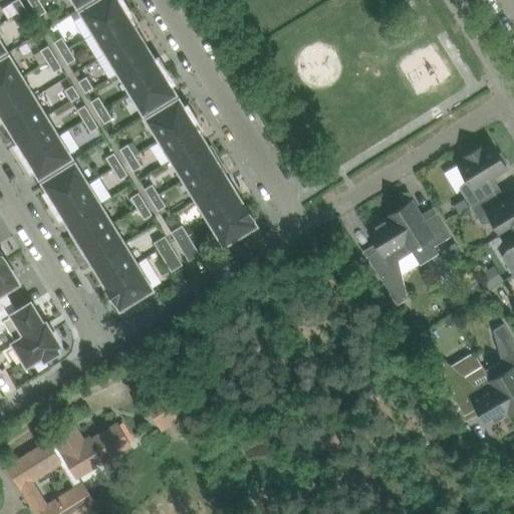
[(15,0),(12,2),(18,13),(26,8),(20,0),(15,0)]
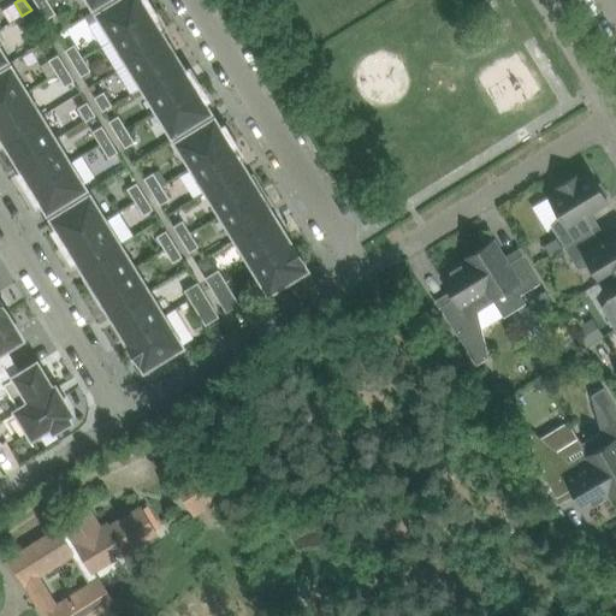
[(55,13),(47,0),(39,6),(47,18),(55,13)]
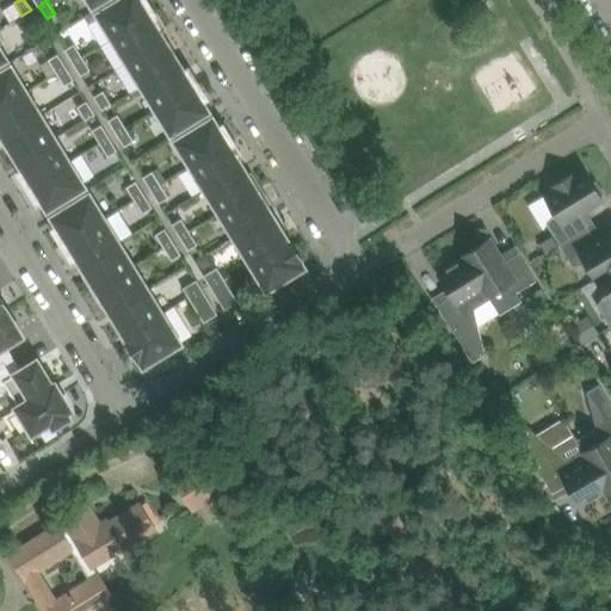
[(143,0),(141,1),(140,0),(119,0),(98,13),(113,37),(153,13),(144,0),(143,0)]
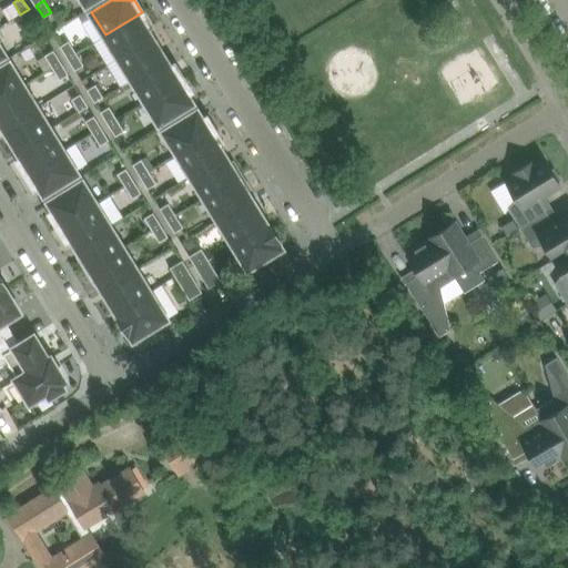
[(37,21),(29,9),(20,14),(28,27),(37,21)]
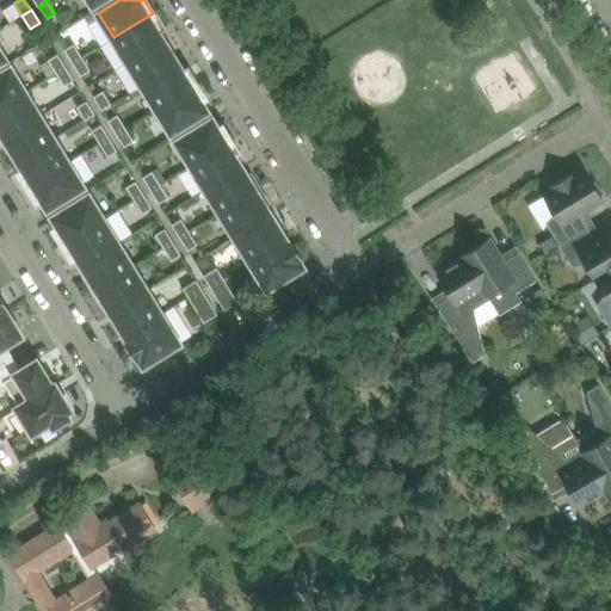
[(161,26),(153,13),(113,37),(128,61),(164,38),(158,29),(161,26)]
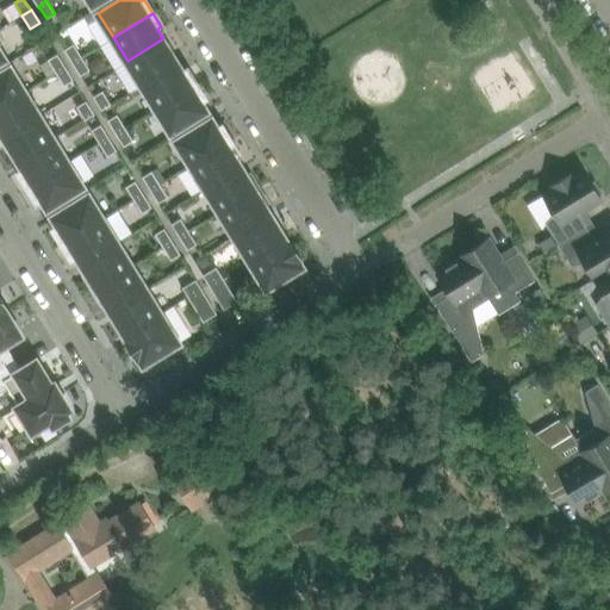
[(142,85),(179,62),(163,38),(128,61),(142,85)]
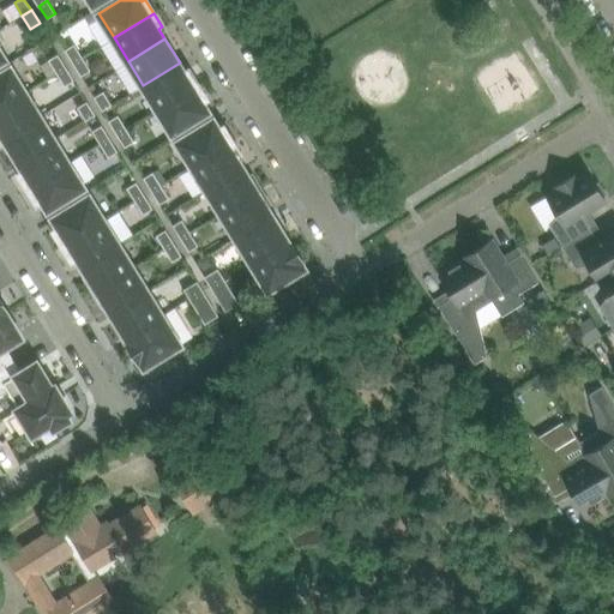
[(74,44),(66,49),(73,62),(83,56),(74,44)]
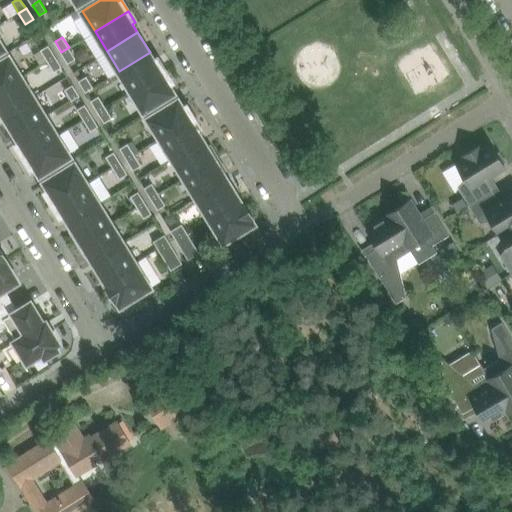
[(41,50),(48,60),(55,56),(48,45),(41,50)]
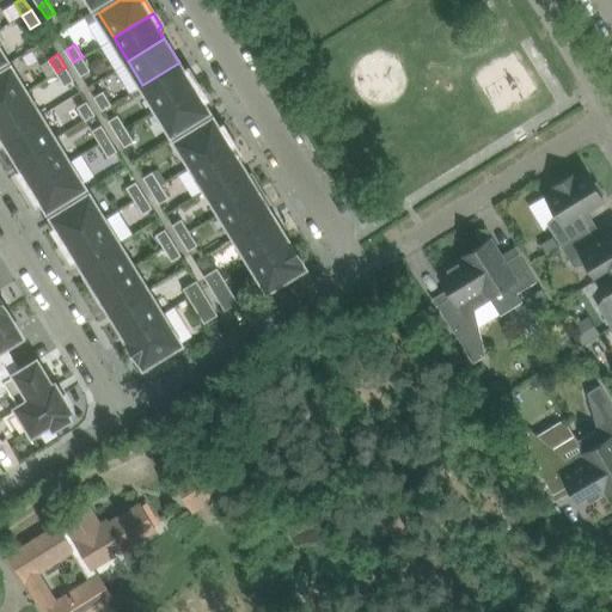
[(90,69),(83,56),(73,62),(81,75),(90,69)]
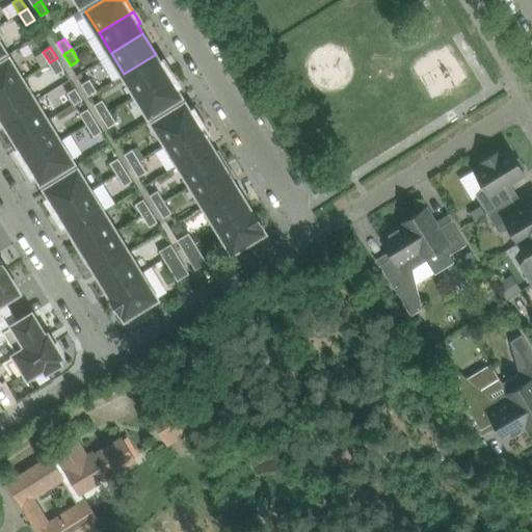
[(136,95),(171,73),(164,61),(161,63),(156,54),(124,74),(136,95)]
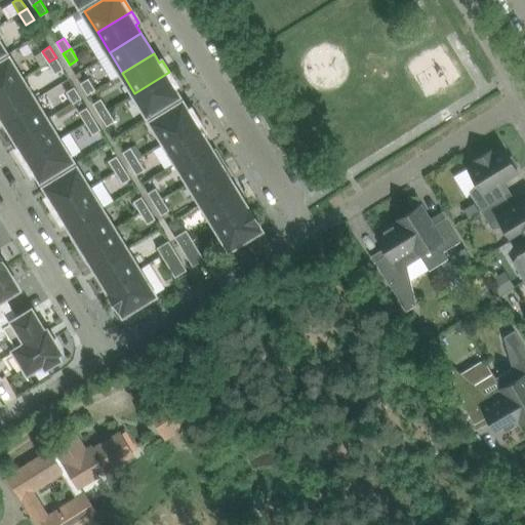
[(0,91),(23,78),(9,57),(0,63),(0,91)]
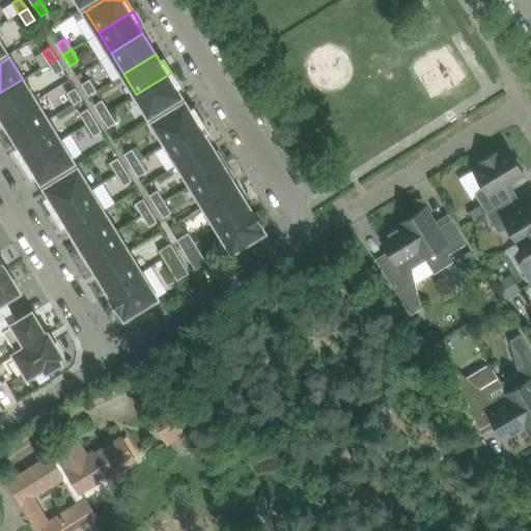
[(64,70),(57,58),(50,62),(56,74),(64,70)]
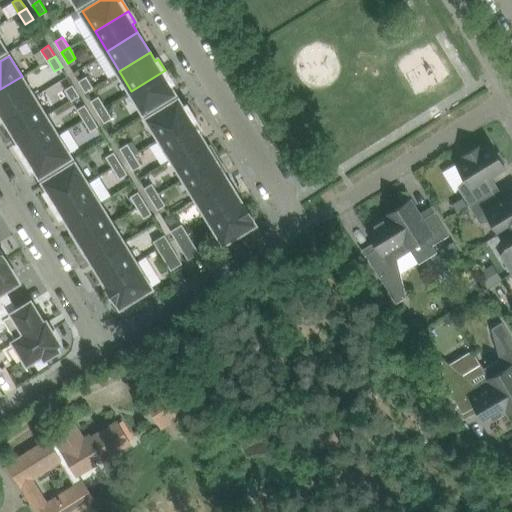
[(172,82),(165,70),(131,91),(144,111),(174,92),(169,84),(172,82)]
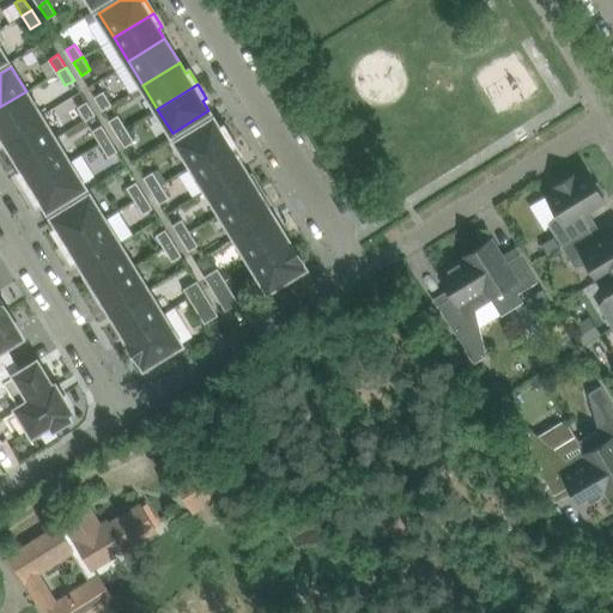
[(41,115),(26,91),(0,107),(0,131),(4,138),(41,115)]
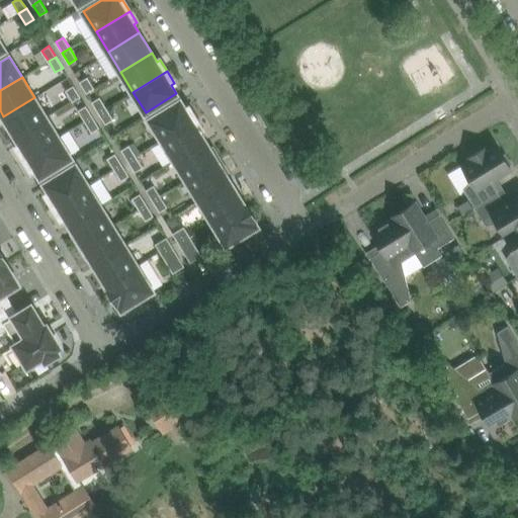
[(87,77),(80,82),(86,93),(94,88),(87,77)]
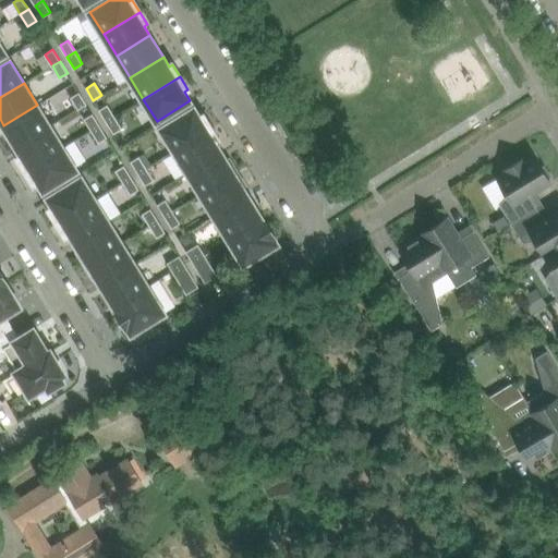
[(79,109),(86,104),(80,93),(71,97),(79,109)]
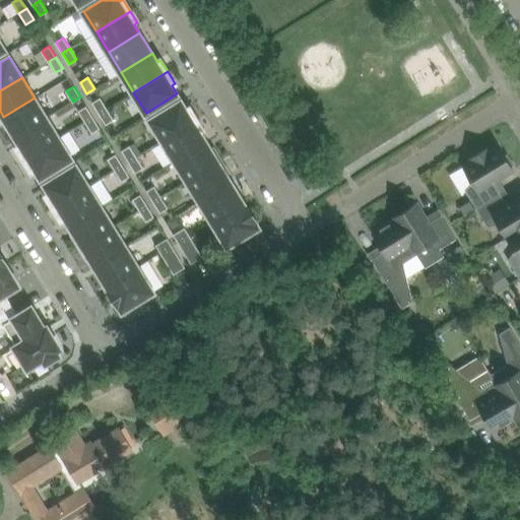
[(47,118),(35,98),(3,117),(15,137),(47,118)]
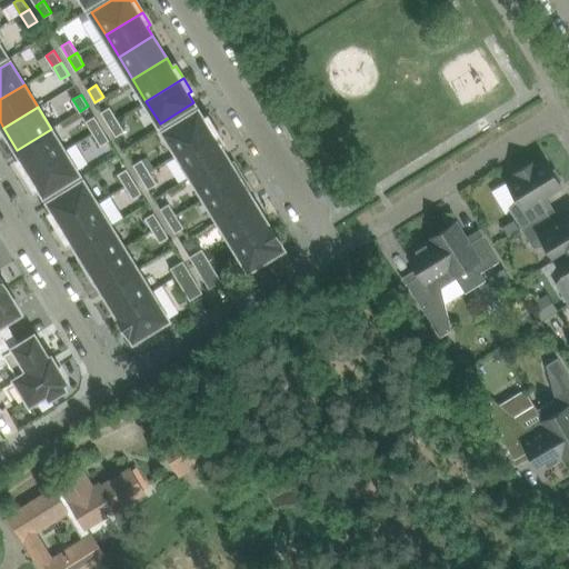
[(110,107),(101,112),(109,123),(117,119),(110,107)]
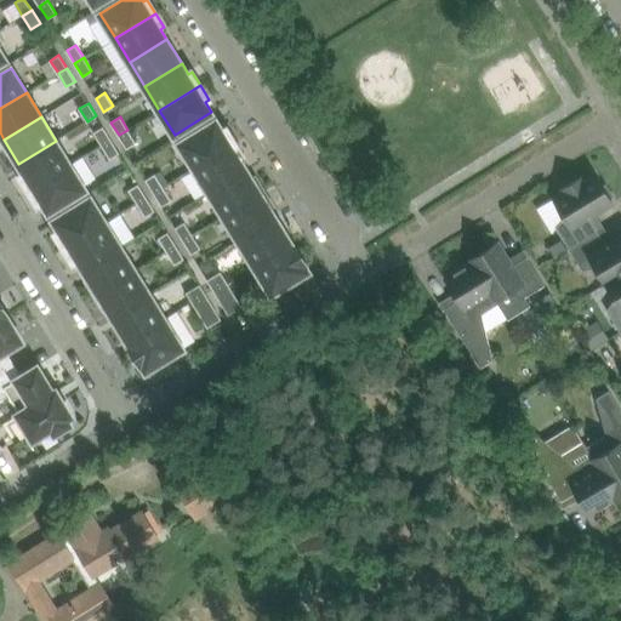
[(194,167),(235,142),(227,129),(223,131),(216,120),(180,143),(194,167)]
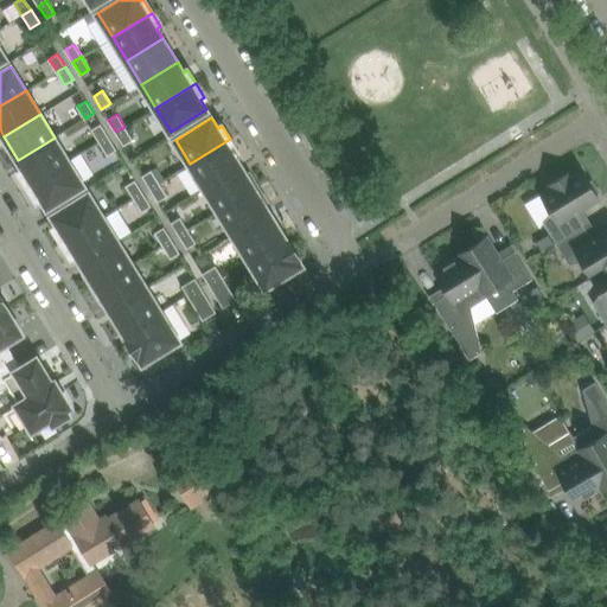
[(91,129),(100,142),(108,136),(101,123),(91,129)]
